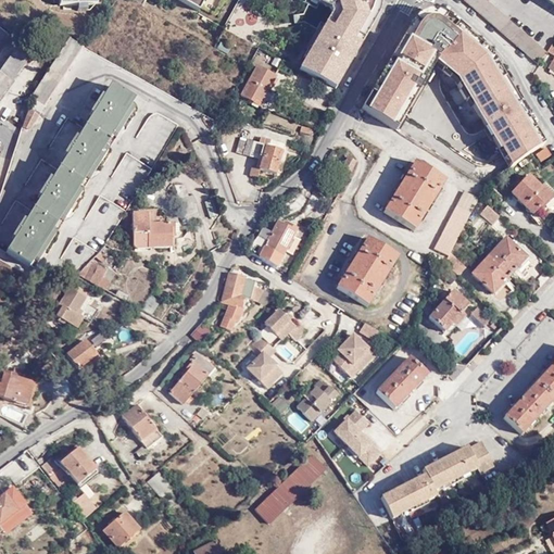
[(179,0),(198,10),(202,0),(179,0)]
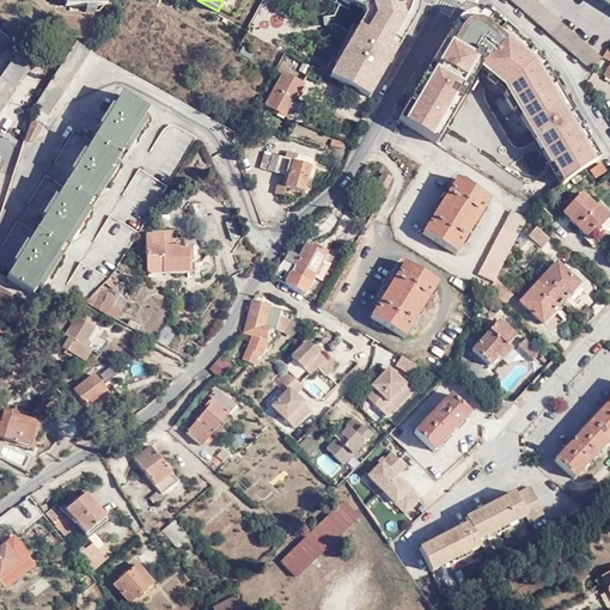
[(331,0),(337,2),(331,14),(321,17),(322,25),(333,23),(346,31),(335,52),(340,54),(328,75),(366,97),(413,19),(414,14),(415,11),(416,7),(416,4),(416,0),(331,0)]
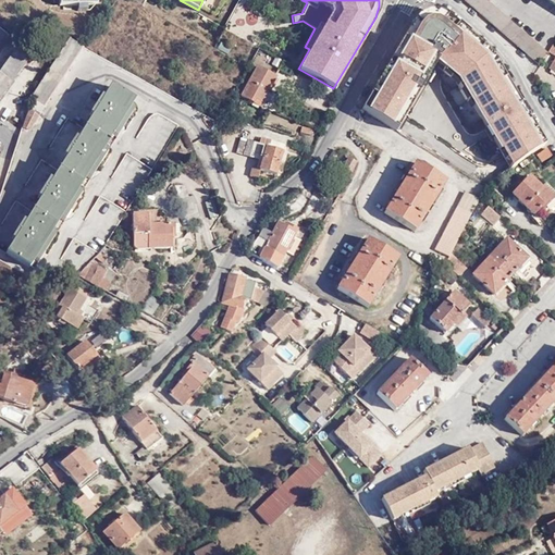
[(544,54),(546,52),(486,0),(464,0),(525,51),(538,62),(539,63),(544,54)]
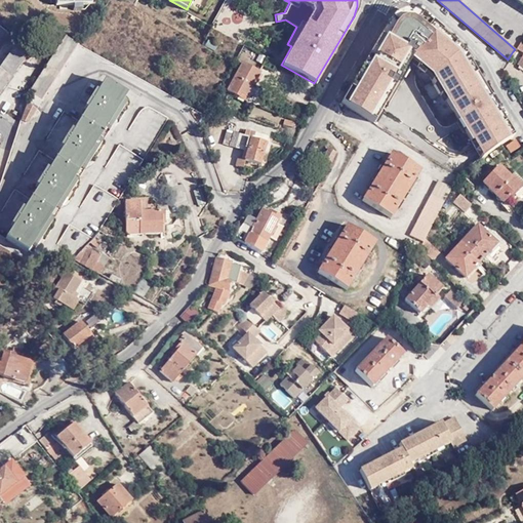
[(377,36),(340,101),(346,104),(373,121),(394,86),(410,56),(431,73),(480,157),(512,134),(474,71),(460,49),(419,13),(418,12),(412,8),(403,8),(395,11),(389,19),(377,36)]
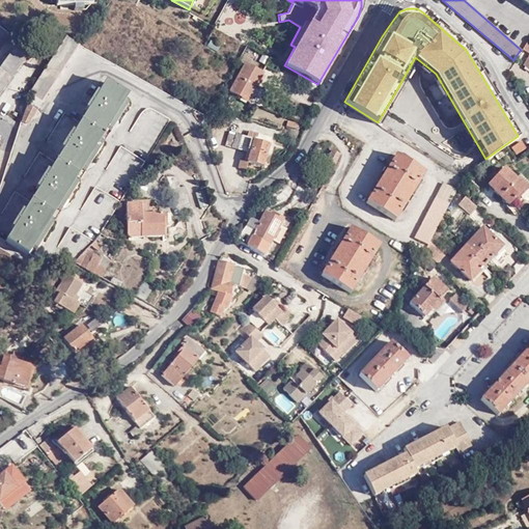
[(79,45),(75,43),(65,38),(29,95),(32,98),(27,106),(35,112),(79,45)]
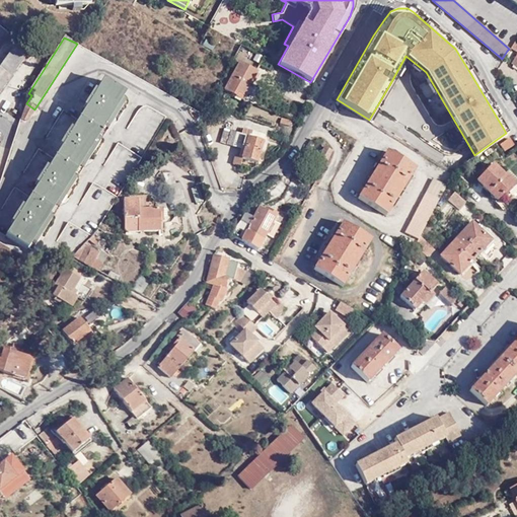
[(0,90),(28,51),(15,42),(0,64),(0,90)]
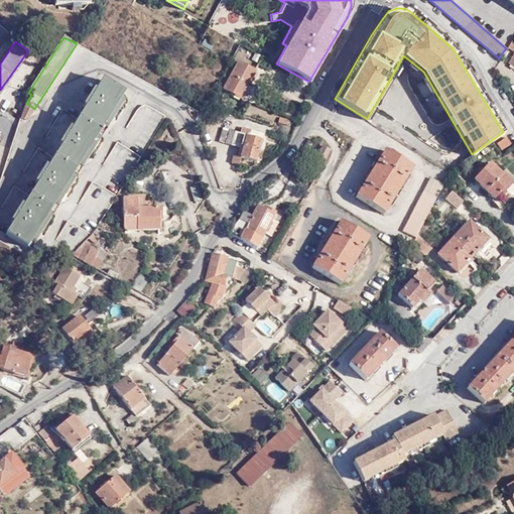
[(272,61),(270,60),(263,56),(260,61),(269,67),(272,61)]
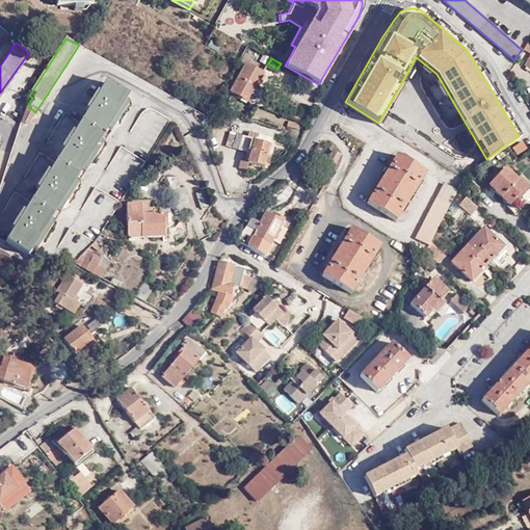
[(245,63),(230,91),(241,97),(244,94),(249,96),(262,73),(245,63)]
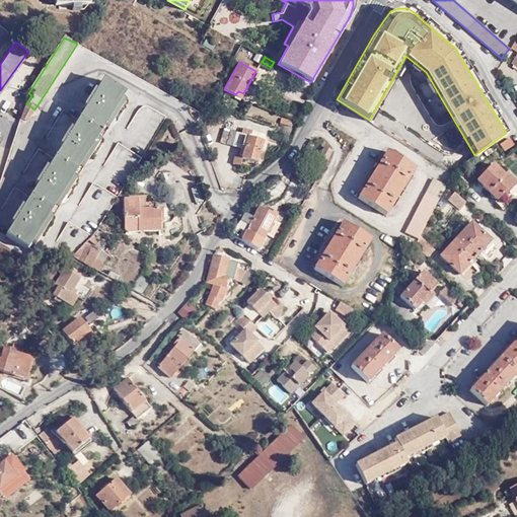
[(271,82),(282,89),(291,77),(279,69),(271,82)]
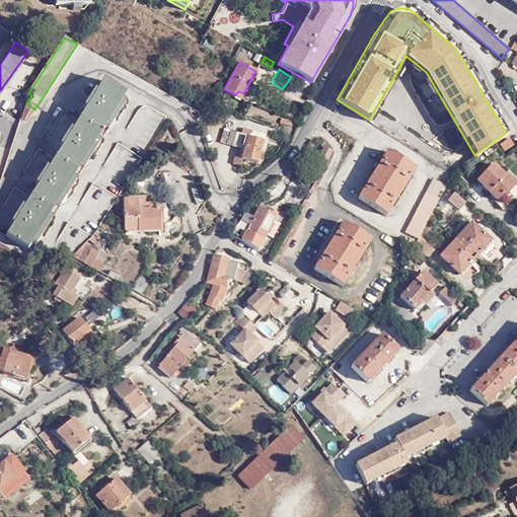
[(121,99),(121,98),(126,90),(102,77),(6,232),(29,246),(33,239),(48,216),(49,216),(57,202),(71,179),(73,176),(81,162),(96,138),(105,123),(121,99)]
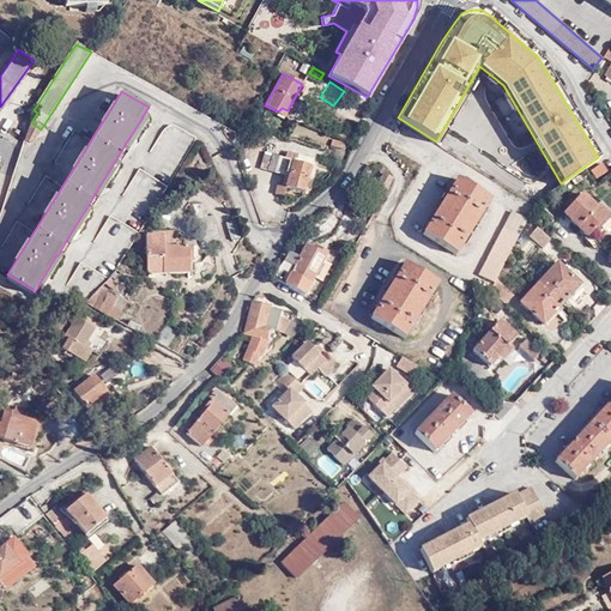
[(149,120),(143,116),(143,118),(125,145),(129,149),(149,120)]
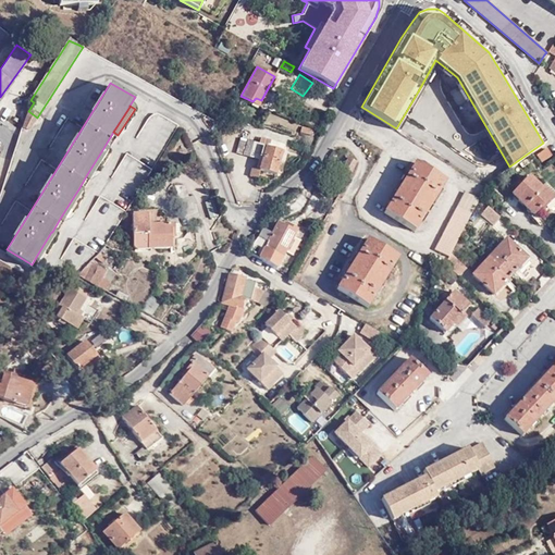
[(151,109),(128,147),(152,161),(175,123),(151,109)]
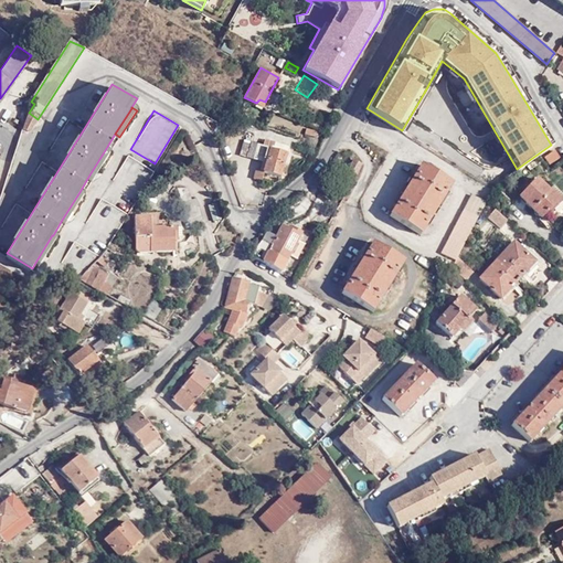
[(305,127),(303,133),(311,137),(315,131),(305,127)]
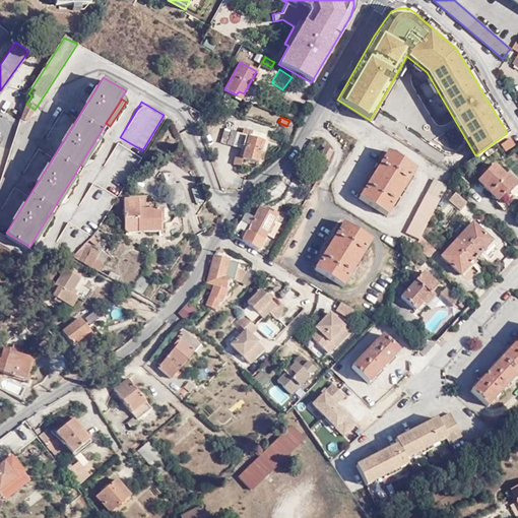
[(247,137),(249,131),(242,128),(240,134),(229,130),(229,131),(224,143),(224,144),(238,148),(236,155),(234,155),(231,164),(239,166),(241,158),(256,162),(262,142),(247,137)]
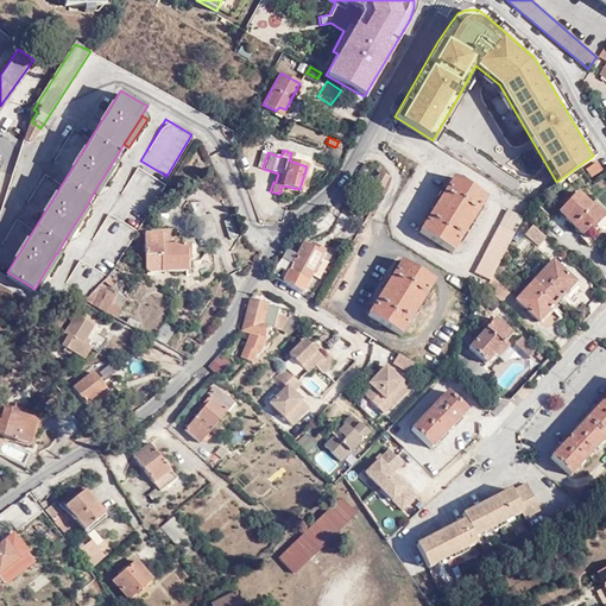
[(260,151),(256,165),(263,168),(267,153),(260,151)]
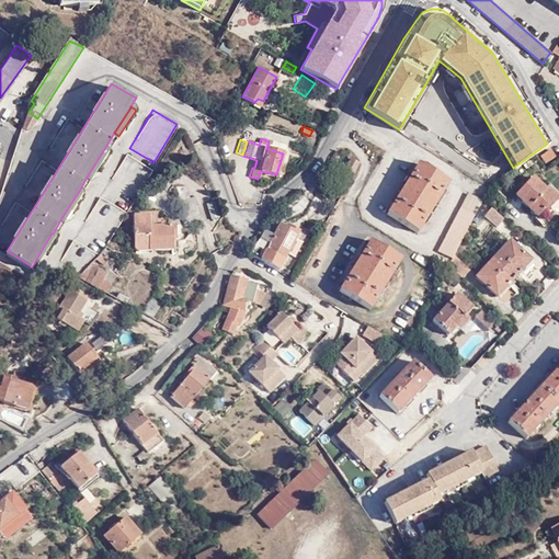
[(270,139),(269,141),(266,148),(283,153),(285,145),(270,139)]
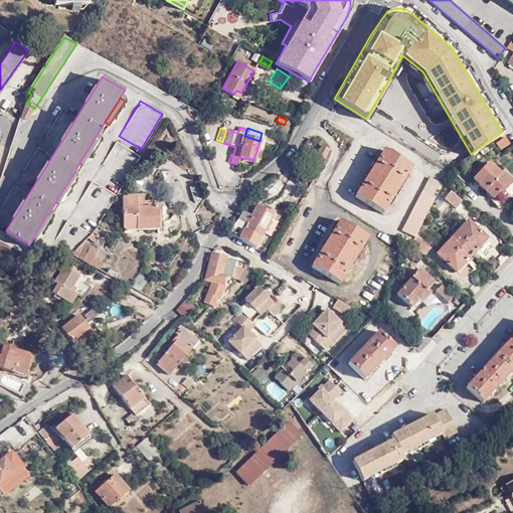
[(503,135),(496,140),(501,147),(508,142),(503,135)]
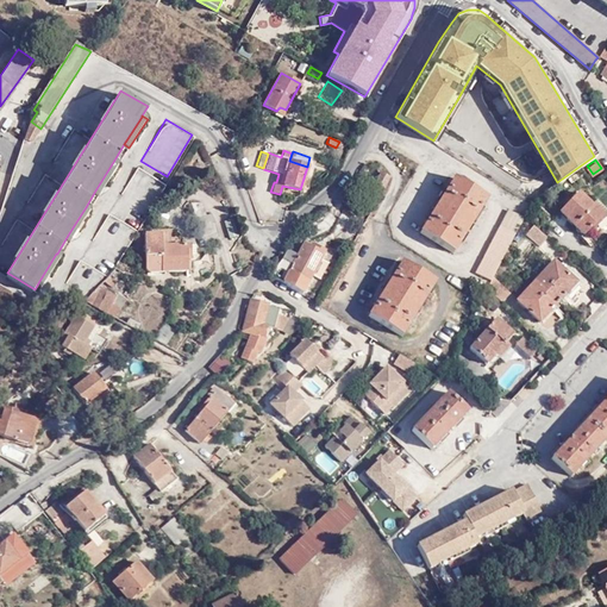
[(113,162),(95,191),(100,194),(118,166),(113,162)]
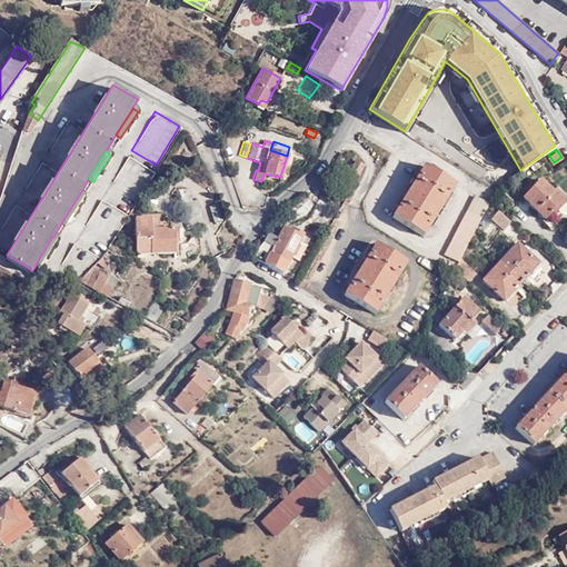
[(130,205),(152,169),(128,155),(106,189),(130,205)]
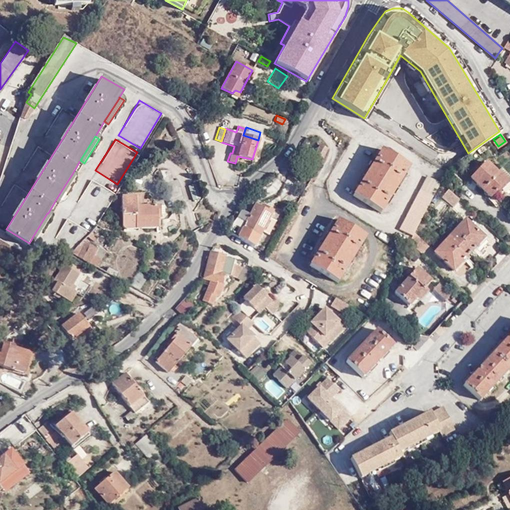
[(308,162),(316,166),(327,147),(318,143),(308,162)]
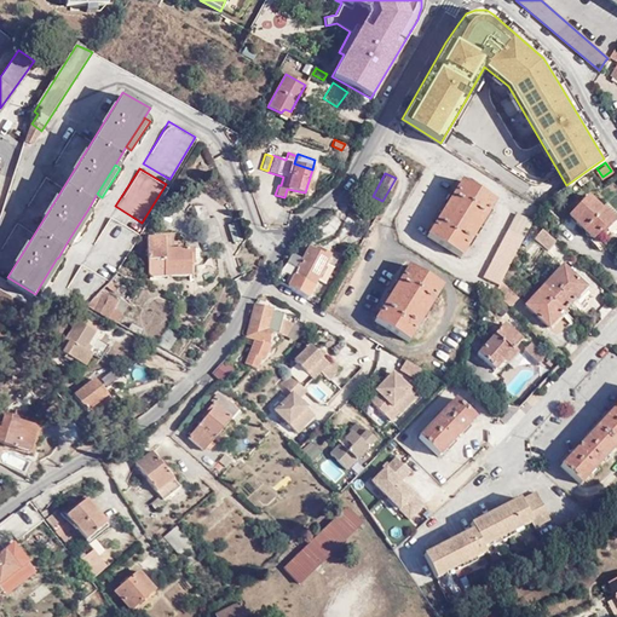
[(494,199),(460,178),(426,234),(461,254),(494,199)]
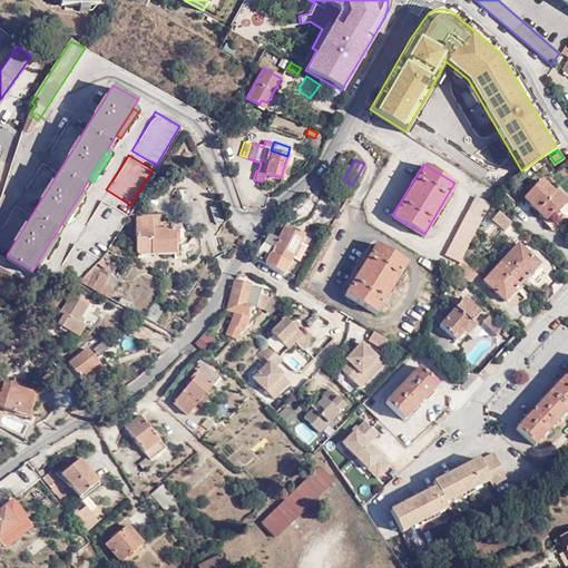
[(541,177),(524,195),(546,217),(554,209),(557,213),(567,202),(541,177)]
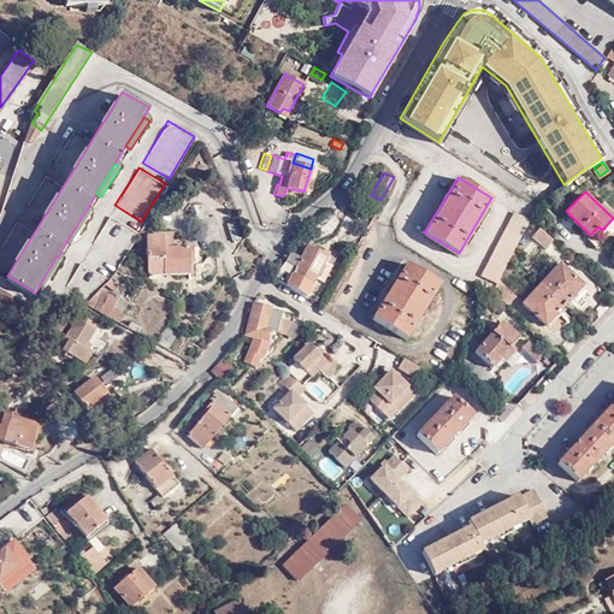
[(188,205),(195,222),(206,218),(201,205),(188,205)]
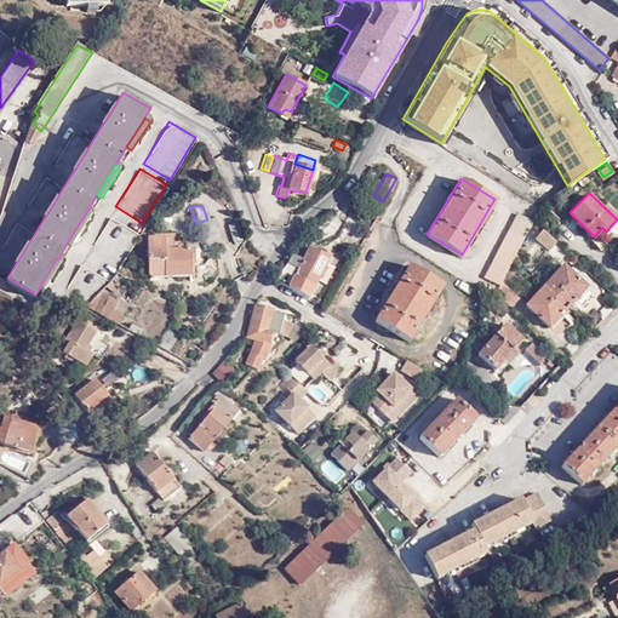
[(92,213),(87,211),(85,215),(68,241),(73,245),(92,213)]
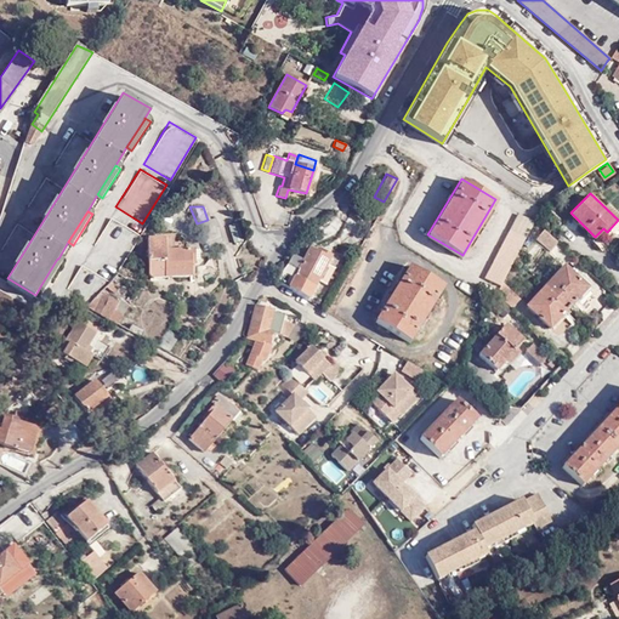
[(503,280),(532,220),(517,211),(486,277),(500,284),(503,280)]
